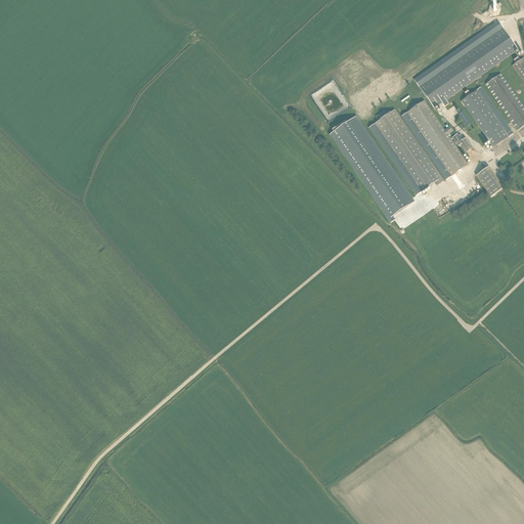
[(434,108),(518,49),(503,29),(420,88),(434,108)]
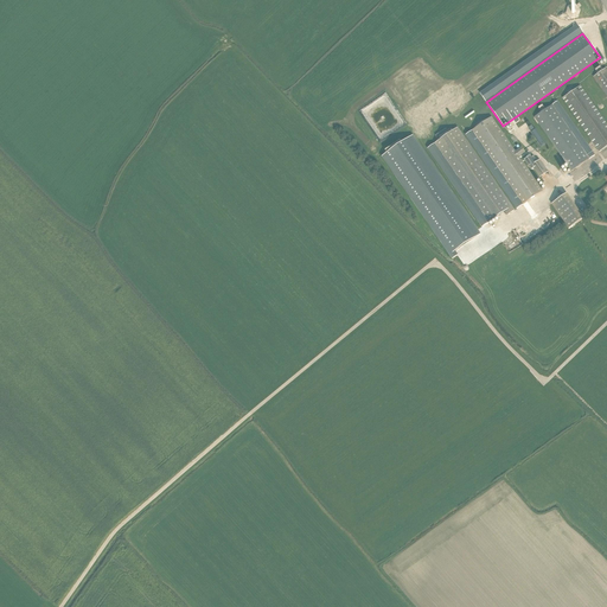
[(606,96),(606,66),(606,68),(593,77),(606,96)]
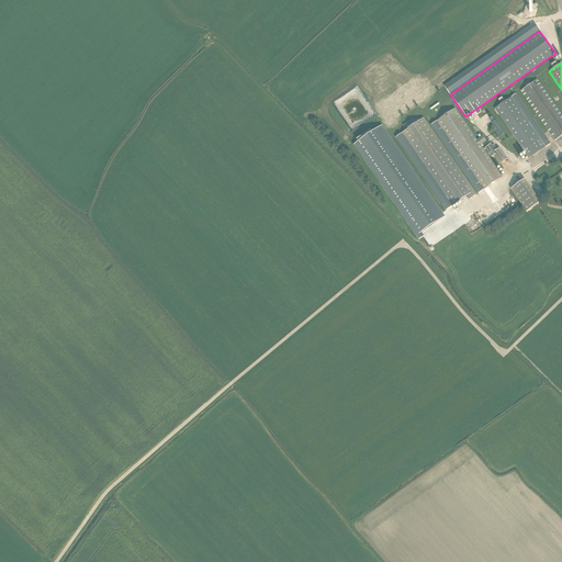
[(554,141),(561,135),(561,115),(537,79),(520,91),(554,141)]
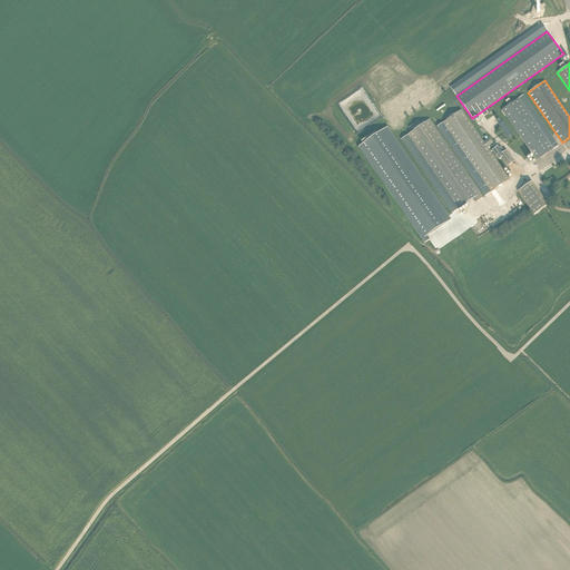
[(537,160),(553,149),(547,140),(519,99),(502,110),(537,160)]
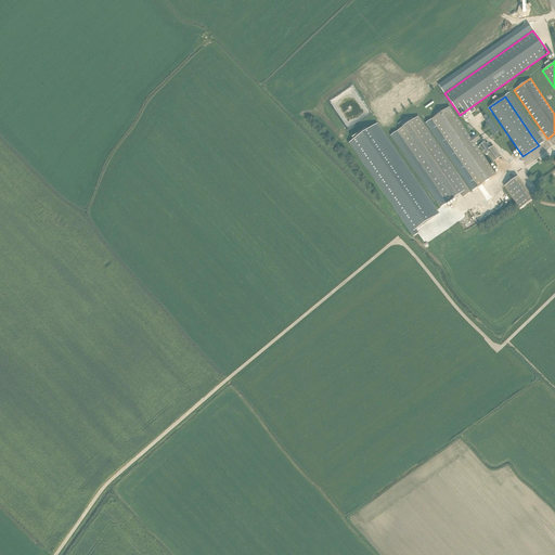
[(470,139),(449,107),(431,119),(478,188),(497,175),(475,143),(480,139),(477,134),(470,139)]
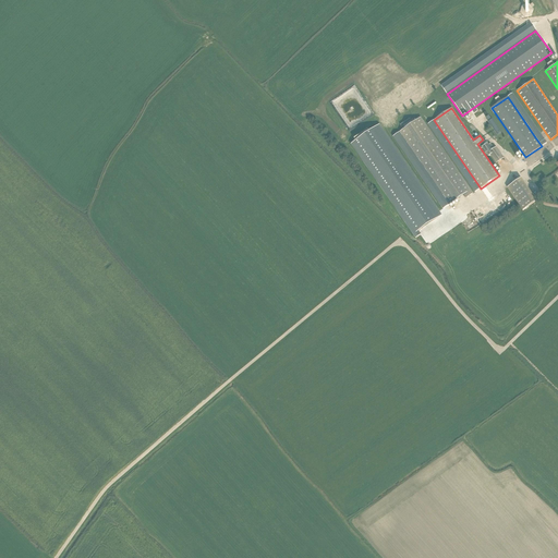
[(473,193),(421,118),(415,121),(413,119),(403,125),(405,128),(399,132),(449,205),(463,195),(466,198),(473,193)]
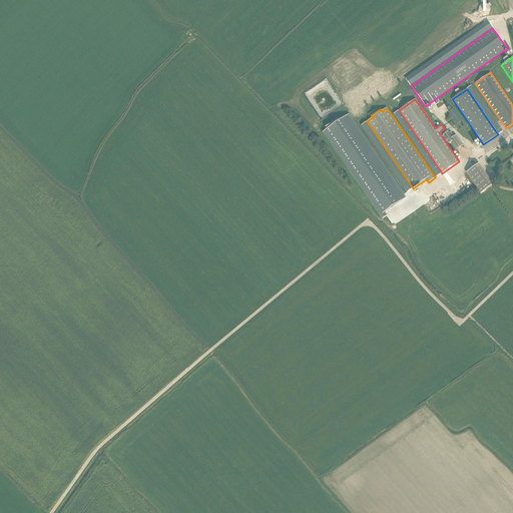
[(348,116),(323,133),(382,219),(386,216),(384,213),(405,198),(348,116)]
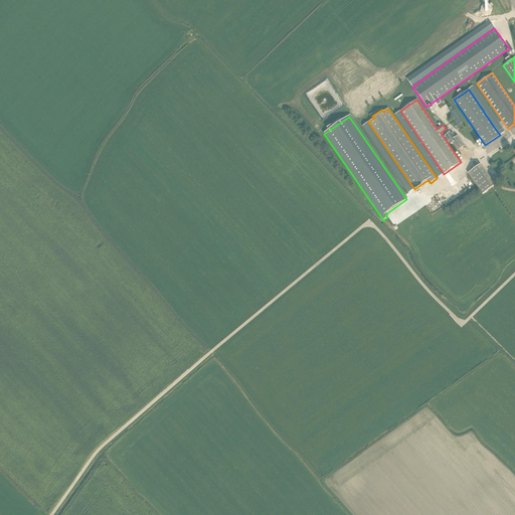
[(454,139),(450,132),(445,136),(451,145),(453,143),(458,151),(465,146),(458,136),(454,139)]
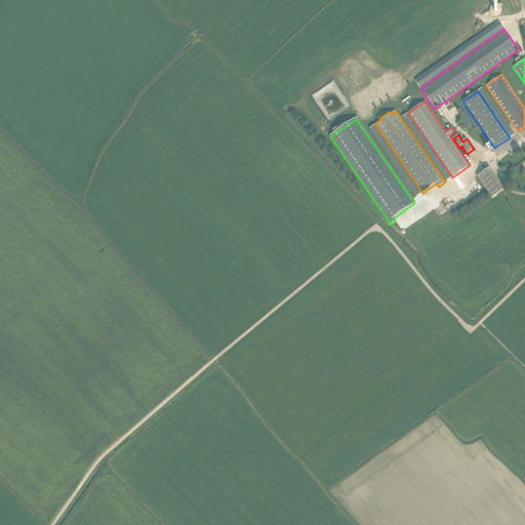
[(492,198),(505,189),(490,167),(477,176),(492,198)]
